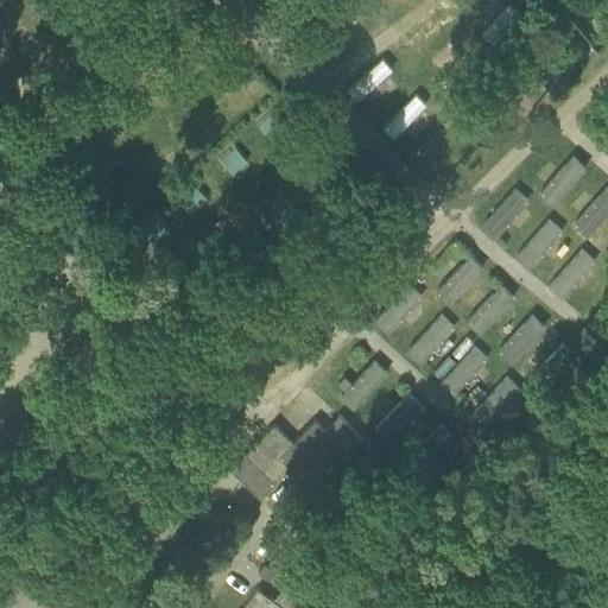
[(521,17),(511,6),(482,36),(493,46),(521,17)]
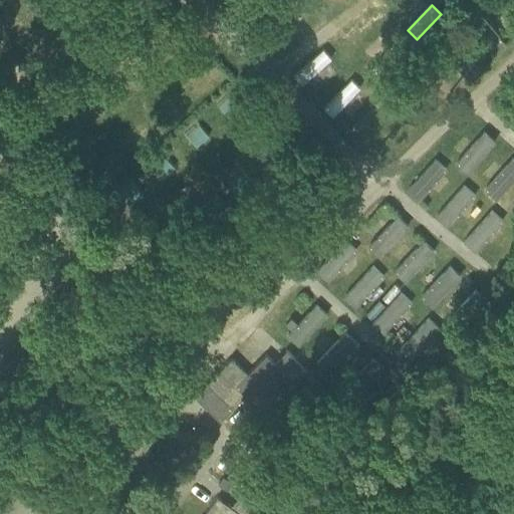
[(508,48),(483,18),(470,28),(495,58),(508,48)]
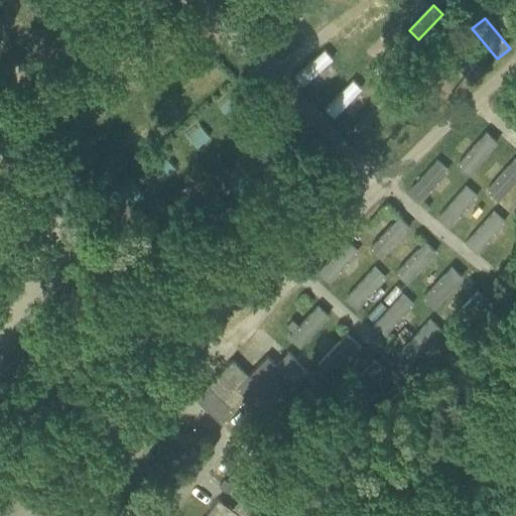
[(334,59),(326,50),(294,79),(302,88),(334,59)]
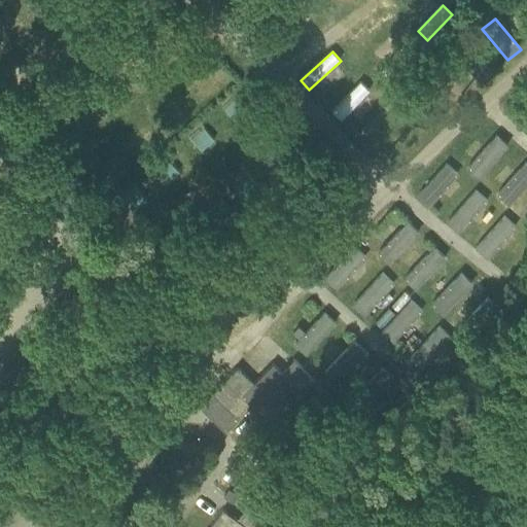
[(370,92),(360,83),(332,112),(342,121),(370,92)]
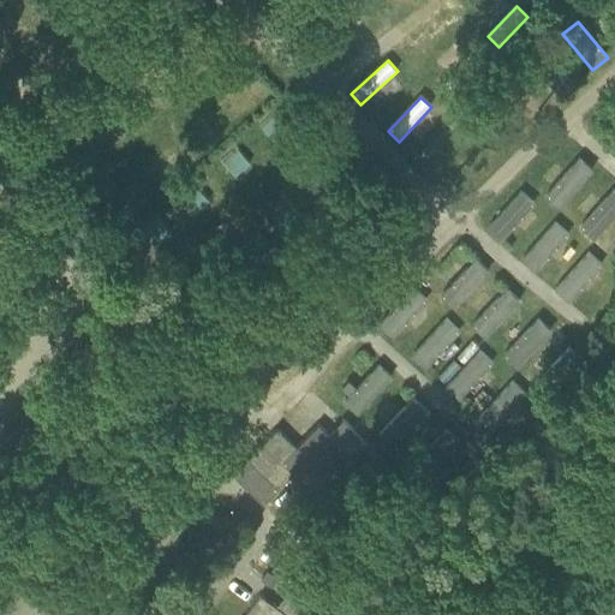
[(224,161),(245,184),(258,171),(237,148),(224,161)]
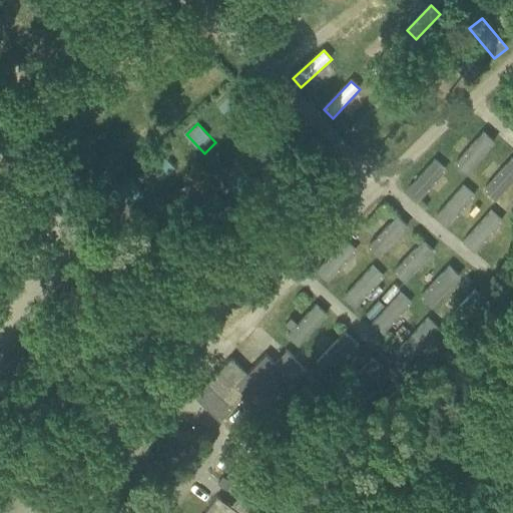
[(495,142),(483,132),(454,163),(466,174),(495,142)]
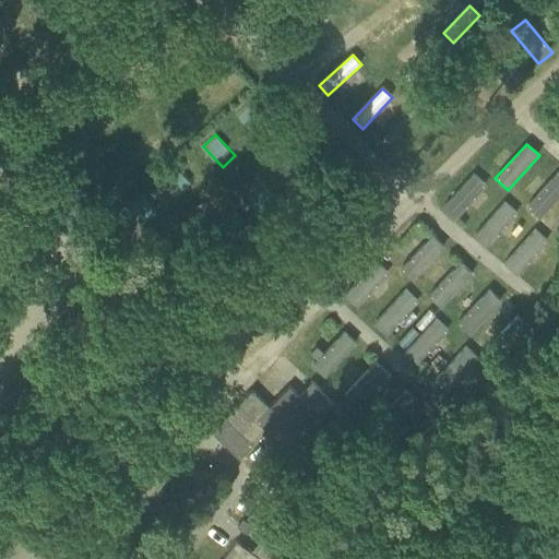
[(131,165),(109,173),(115,188),(137,180),(131,165)]
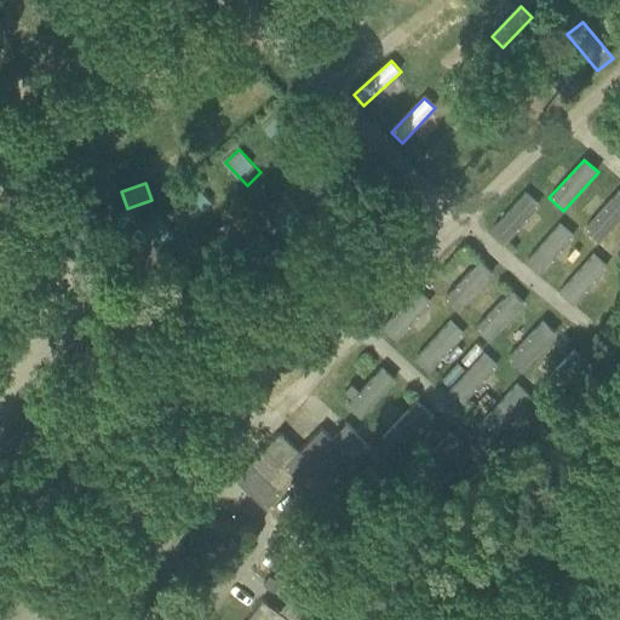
[(183,199),(193,210),(205,199),(196,188),(183,199)]
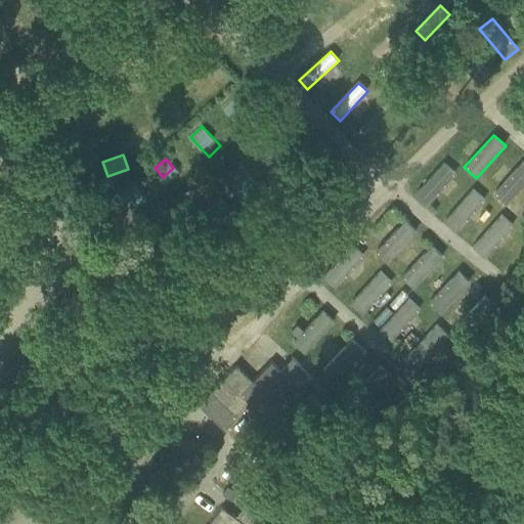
[(523,184),(523,163),(523,162),(493,194),(506,206),(523,184)]
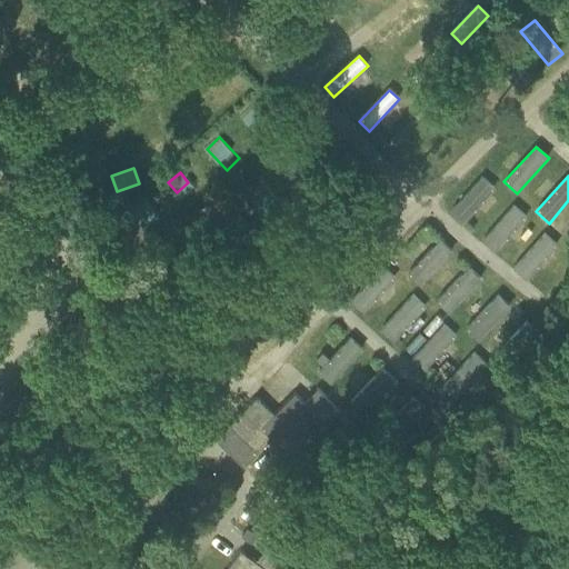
[(496,189),(482,177),(450,212),(463,225),(496,189)]
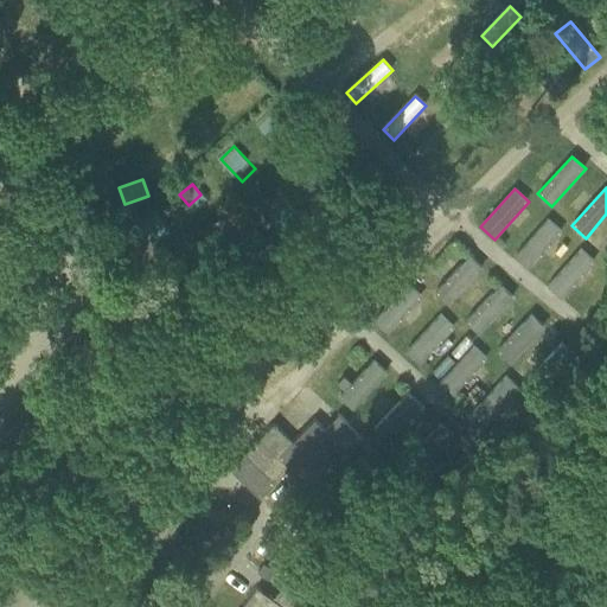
[(562,232),(548,219),(513,257),(528,270),(562,232)]
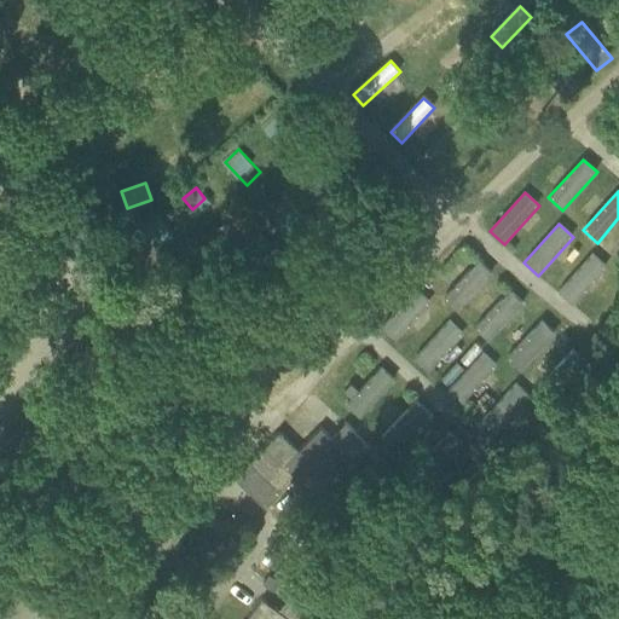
[(607,267),(593,254),(557,293),(572,306),(607,267)]
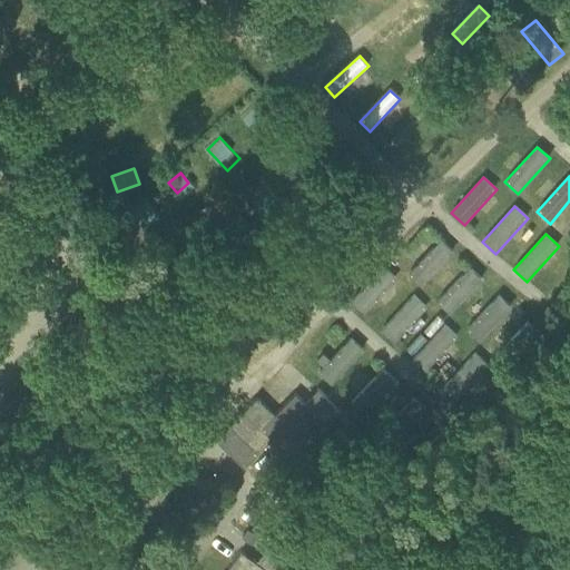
[(454,253),(441,241),(409,276),(422,288),(454,253)]
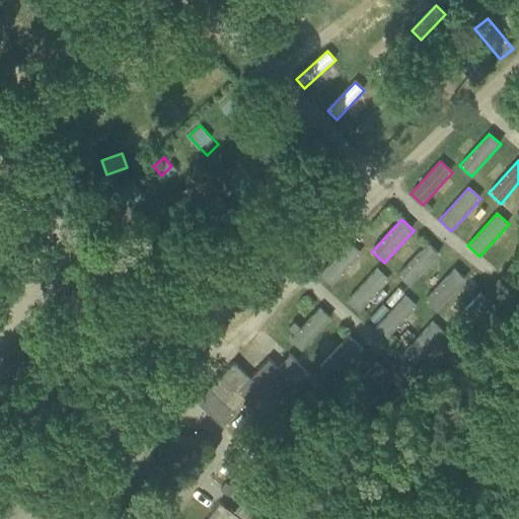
[(361,254),(349,243),(319,275),(331,286),(361,254)]
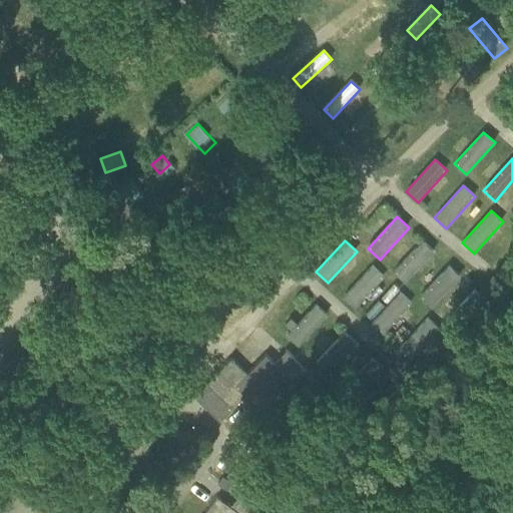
[(435,252),(423,241),(393,274),(405,285),(435,252)]
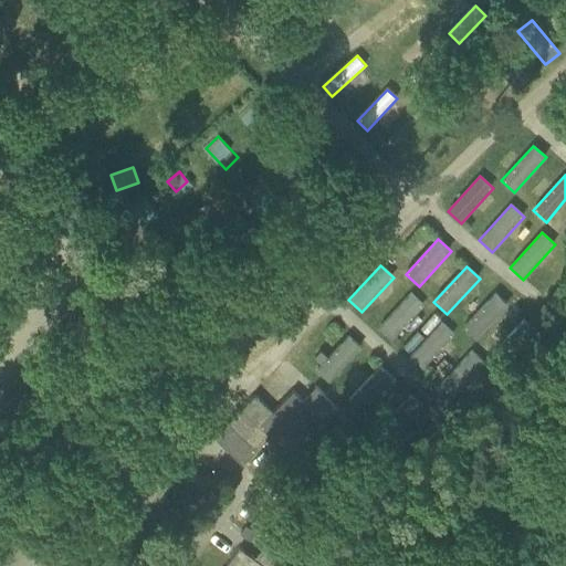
[(423,305),(410,293),(378,328),(390,341),(423,305)]
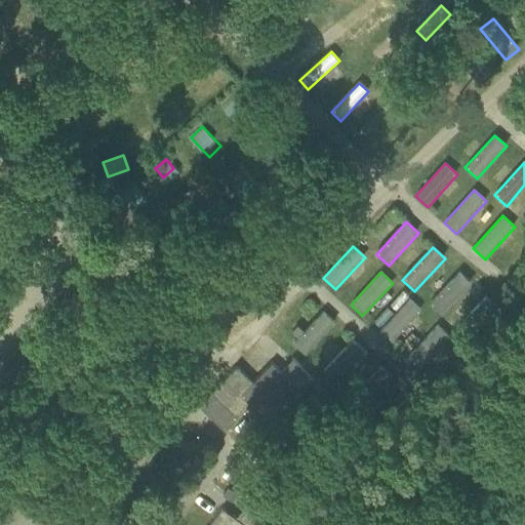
[(472,284),(459,273),(430,306),(442,317),(472,284)]
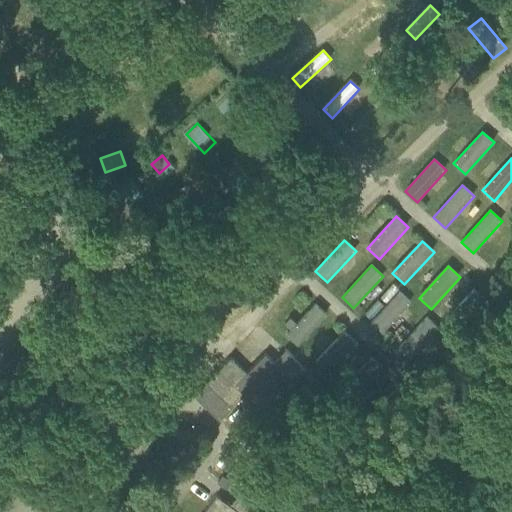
[(485,301),(474,290),(444,322),(456,333),(485,301)]
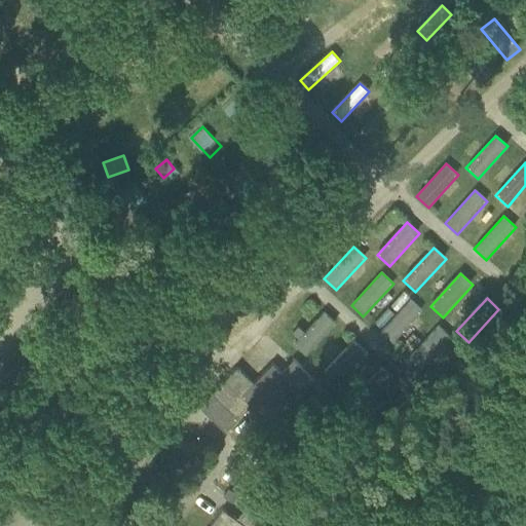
[(423,311),(411,300),(380,333),(392,343),(423,311)]
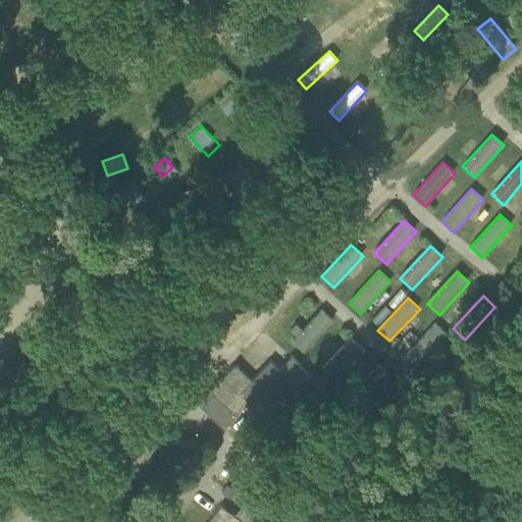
[(332,321),(320,311),(291,343),(303,354),(332,321)]
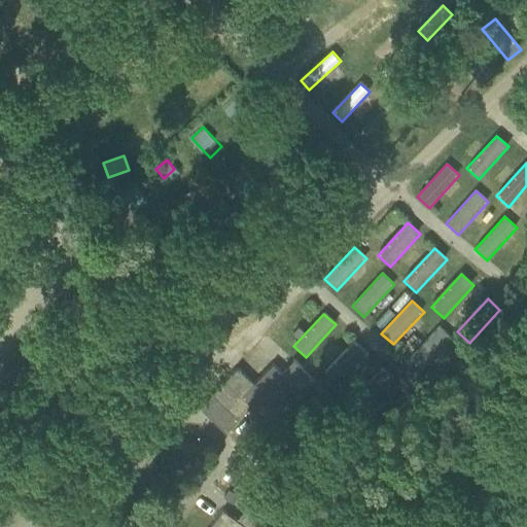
[(452,339),(440,327),(410,359),(421,371),(452,339)]
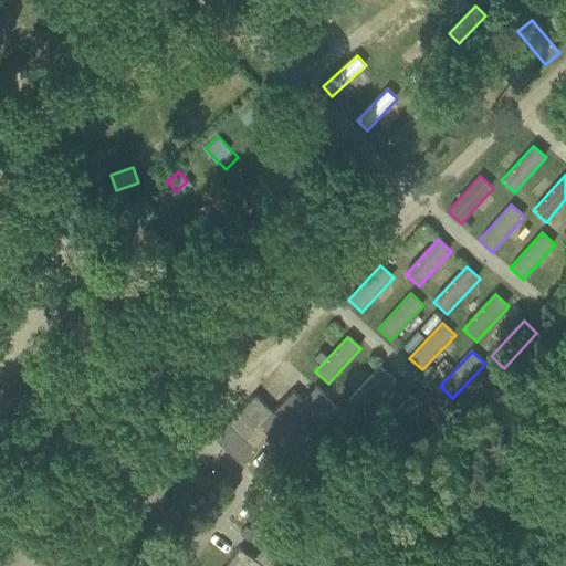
[(395,380),(381,368),(348,404),(362,416),(395,380)]
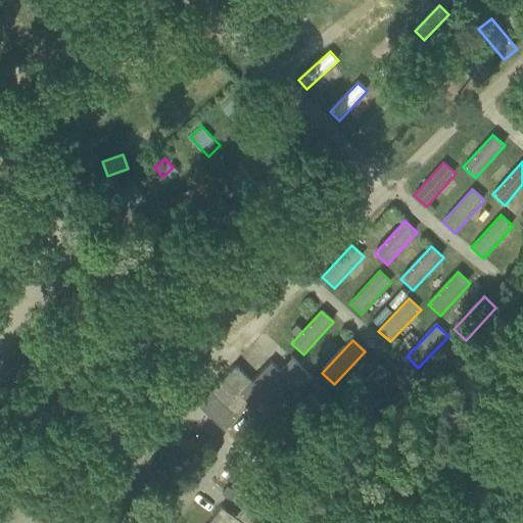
[(190,364),(183,355),(176,363),(183,370),(190,364)]
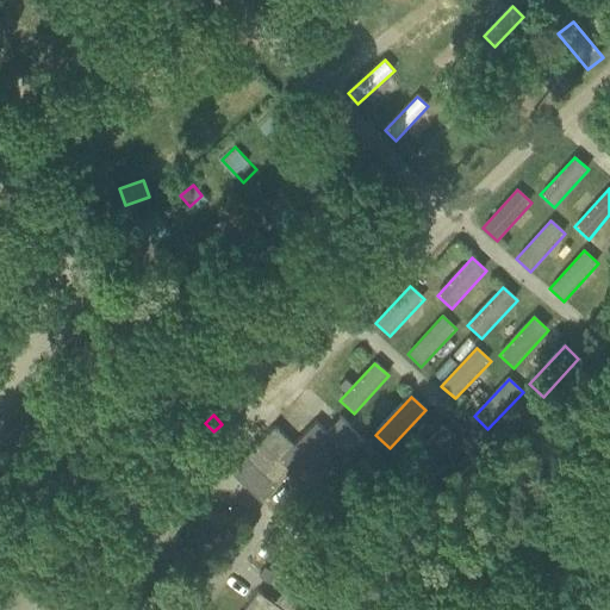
[(275,425),(260,441),(265,444),(242,467),(268,493),(291,470),(294,473),(288,480),(303,495),(337,461),(335,458),(343,448),(350,455),(366,440),(340,416),(327,430),(316,421),(293,443),(275,425)]
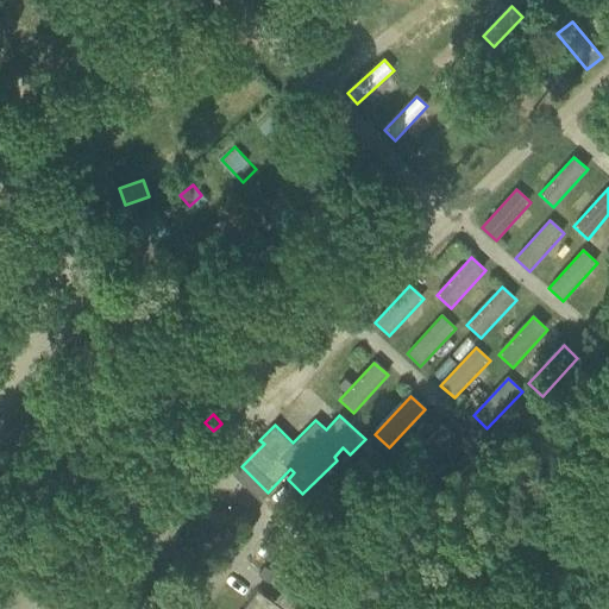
[(456,439),(441,426),(406,464),(420,477),(456,439)]
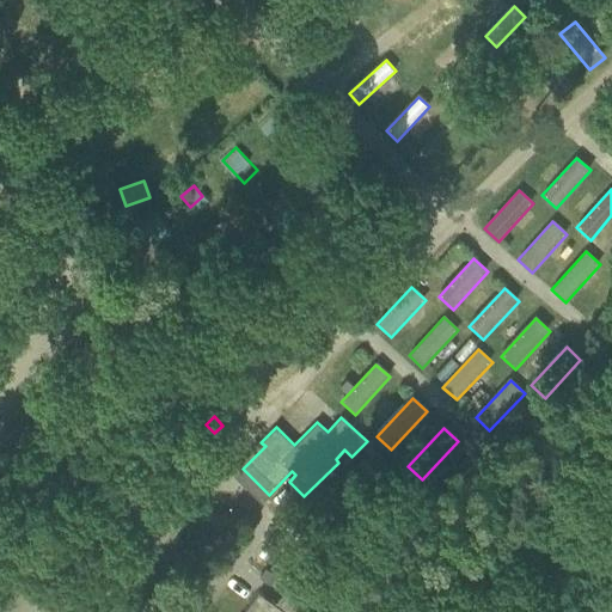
[(283,592),(275,604),(259,592),(244,611),(304,611),(307,609),(283,592)]
